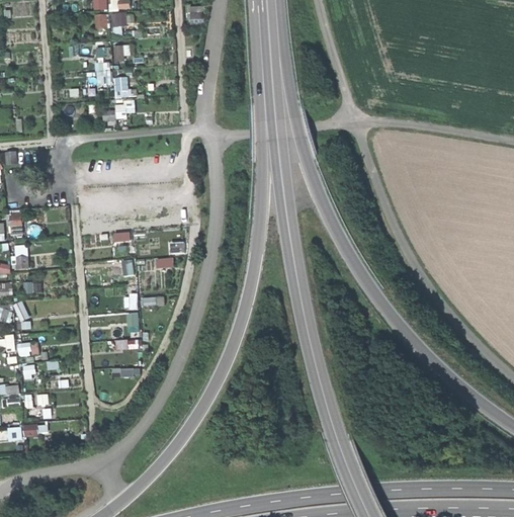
[(93,0),(93,10),(107,10),(106,0),(93,0)]
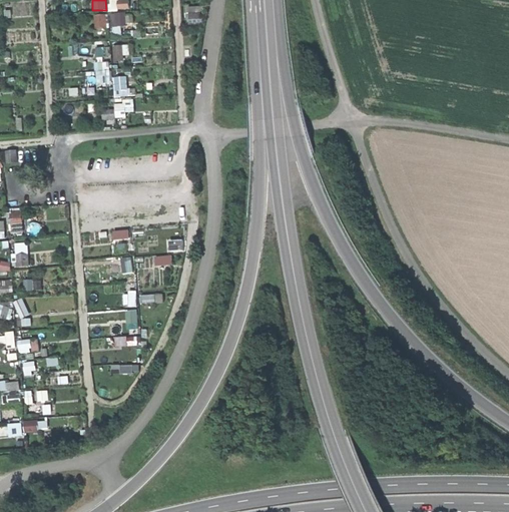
[(129,8),(128,0),(115,0),(117,9),(129,8)]
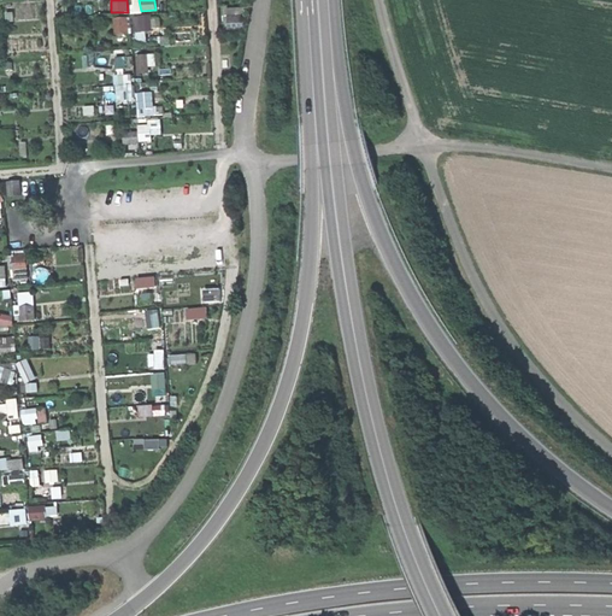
[(148,15),(133,17),(135,35),(151,34),(148,15)]
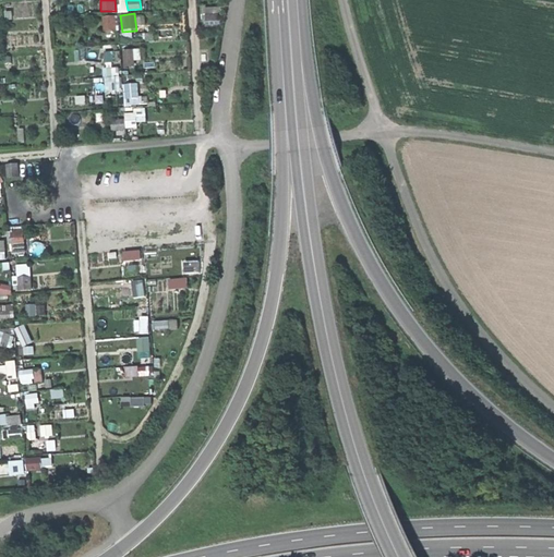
[(117,29),(116,15),(101,16),(104,32),(117,29)]
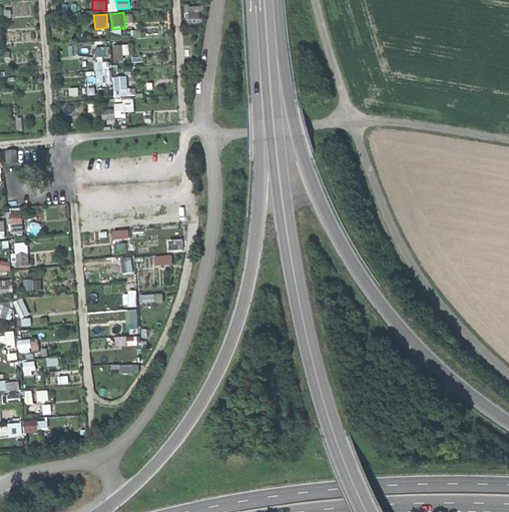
[(112,45),(113,59),(128,58),(127,44),(112,45)]
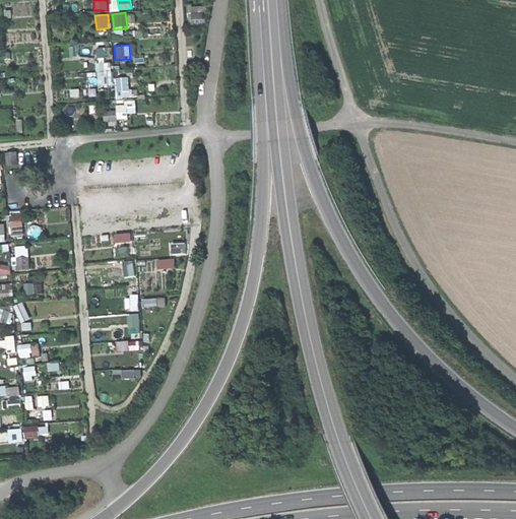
[(97,71),(98,86),(112,85),(111,71),(97,71)]
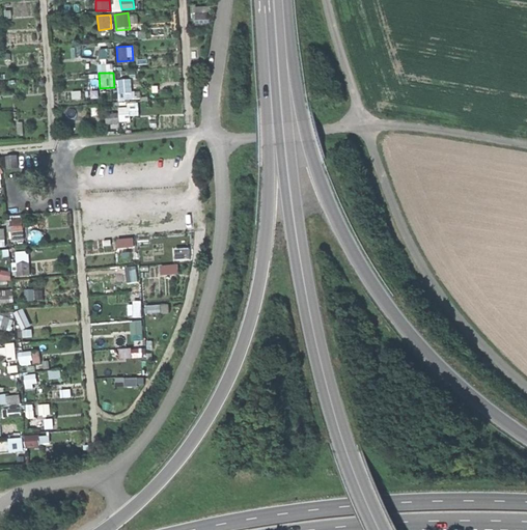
[(117,80),(118,101),(133,100),(132,79),(117,80)]
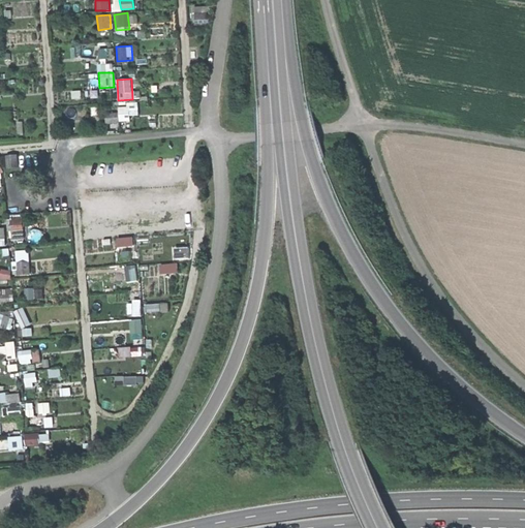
[(129,116),(137,116),(137,102),(127,103),(127,106),(118,107),(119,121),(130,121),(129,116)]
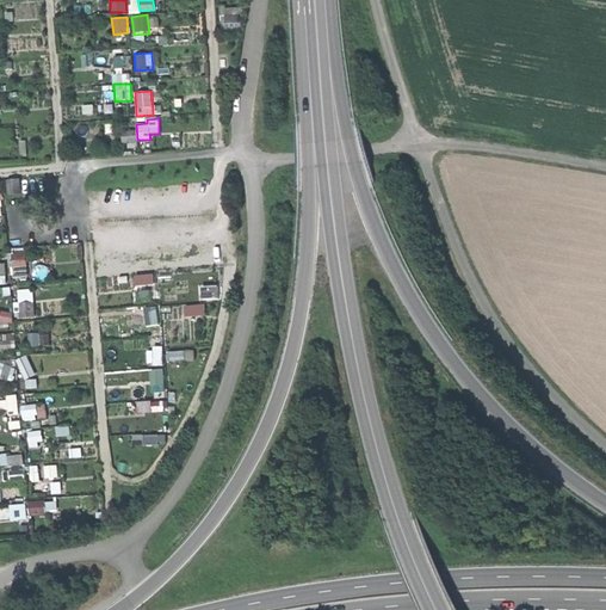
[(20,179),(2,180),(5,195),(22,193),(20,179)]
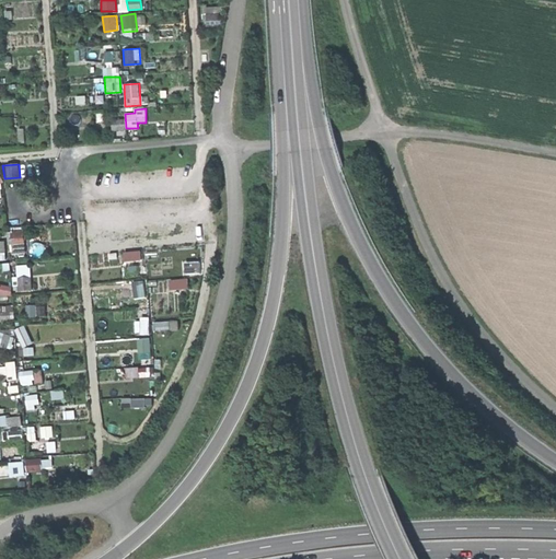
[(11,245),(24,245),(24,229),(10,230),(11,245)]
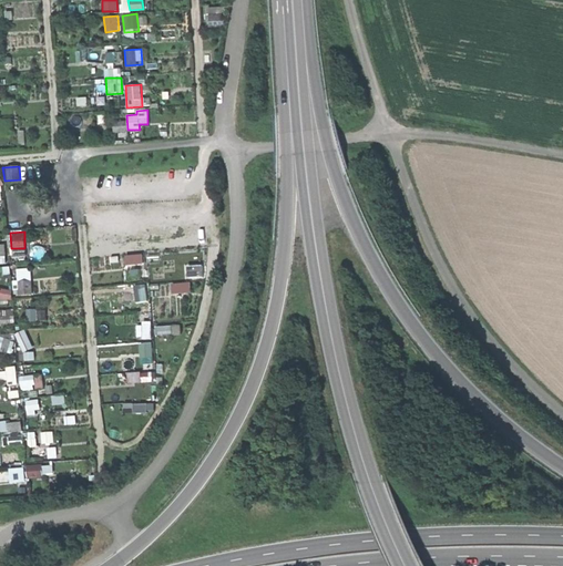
[(142,254),(124,255),(125,266),(143,264),(142,254)]
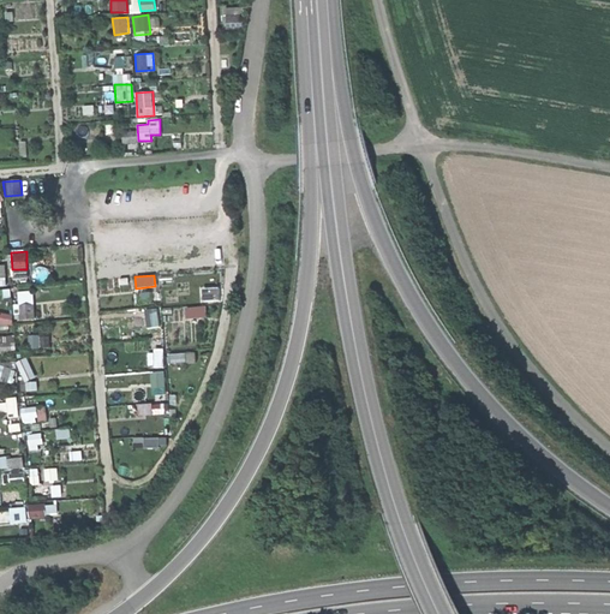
[(217,299),(217,288),(202,288),(203,300),(217,299)]
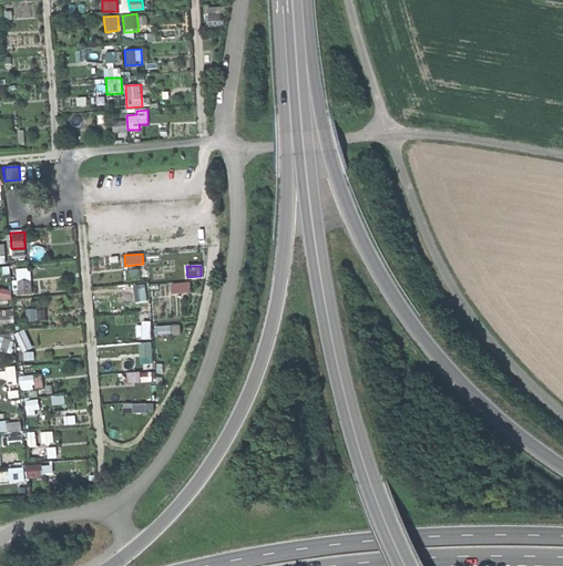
[(17,269),(18,295),(31,295),(30,269),(17,269)]
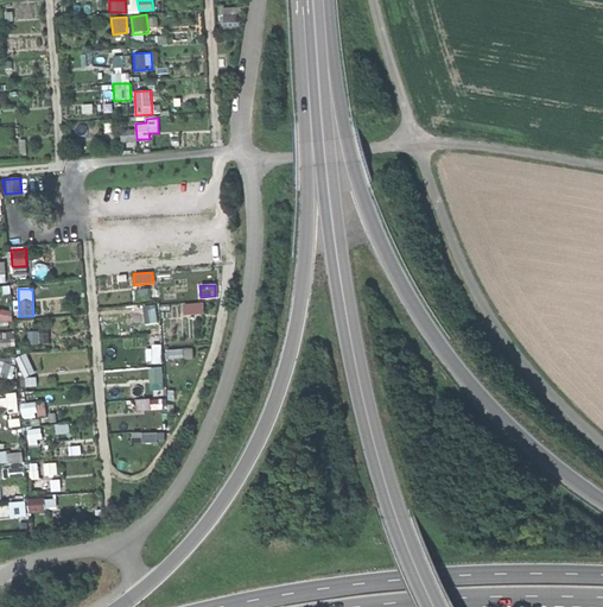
[(204,314),(203,302),(182,304),(183,316),(204,314)]
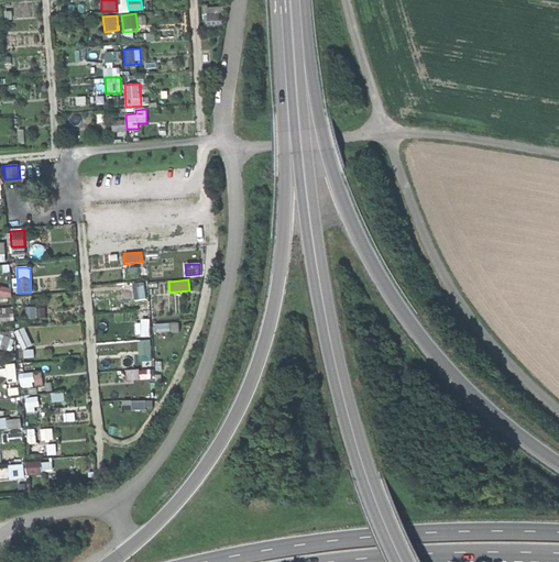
[(0,295),(10,298),(12,288),(0,286),(0,295)]
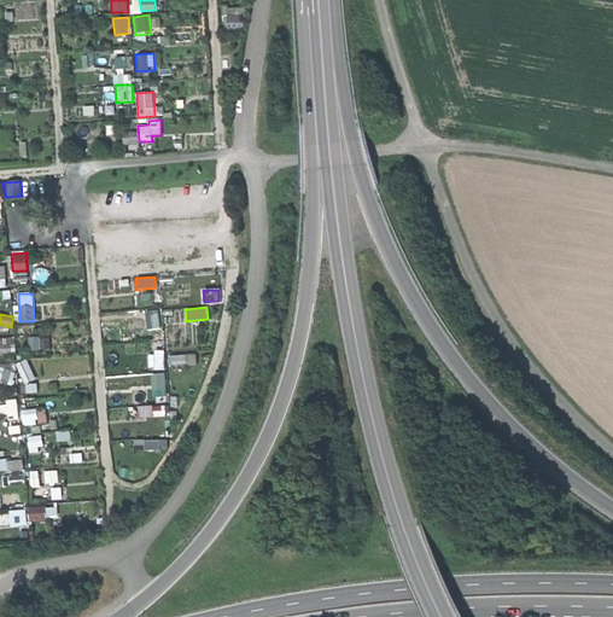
[(0,353),(16,351),(15,337),(0,338),(0,353)]
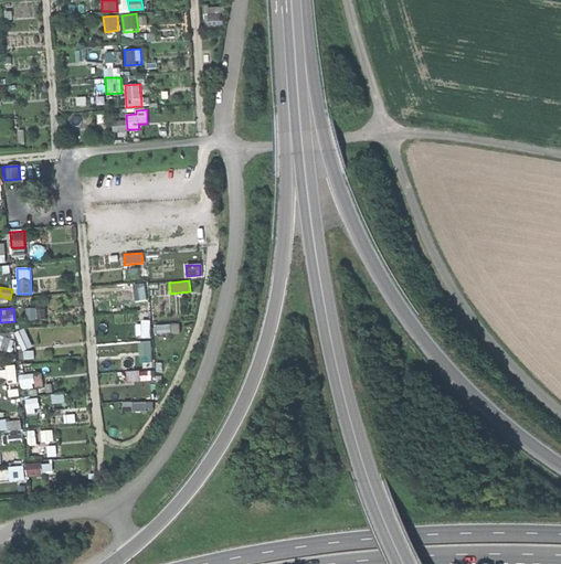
[(30,347),(27,339),(28,338),(24,329),(17,332),(23,349),(30,347)]
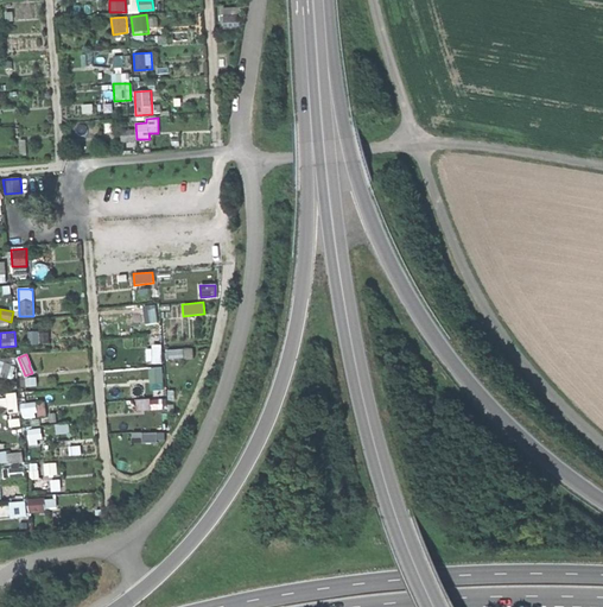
[(0,377),(7,379),(11,364),(0,360),(0,377)]
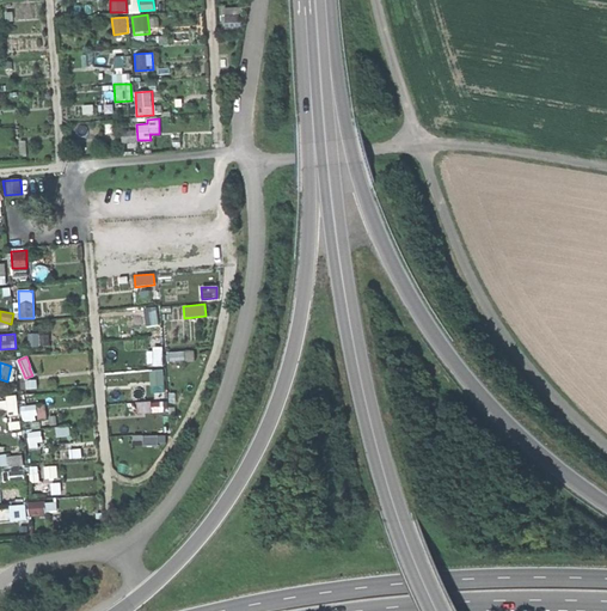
[(0,413),(18,410),(17,397),(0,399),(0,413)]
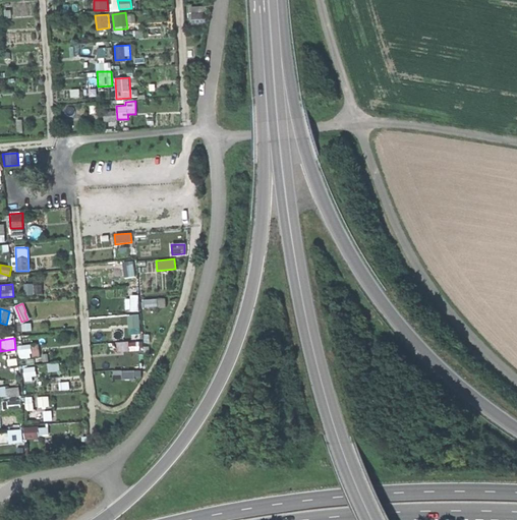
[(17,345),(18,358),(39,357),(38,344),(17,345)]
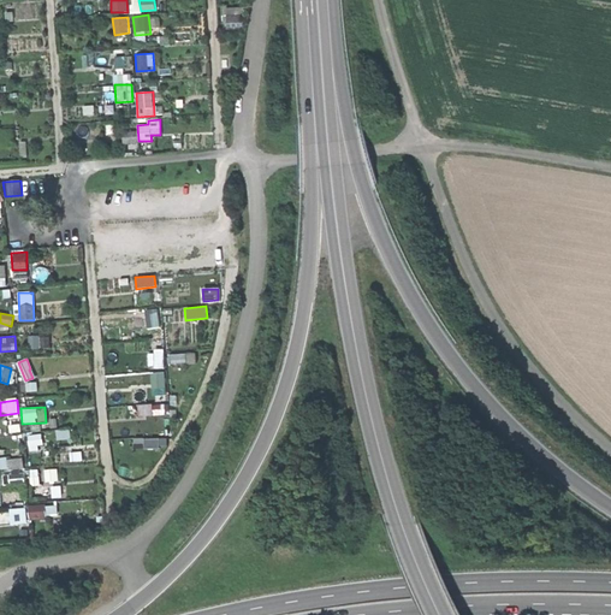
[(41,435),(28,436),(29,449),(42,448),(41,435)]
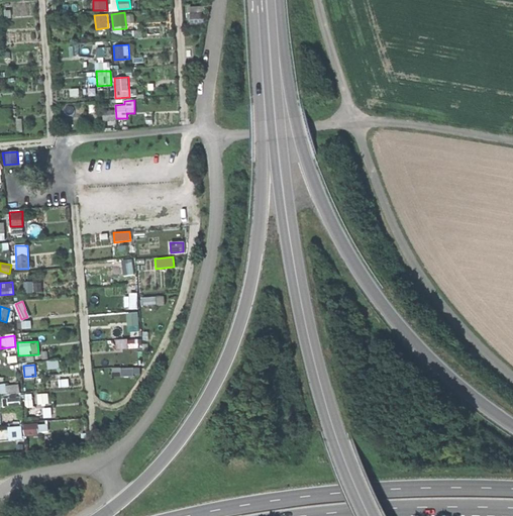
[(21,407),(18,383),(0,385),(0,409),(21,407)]
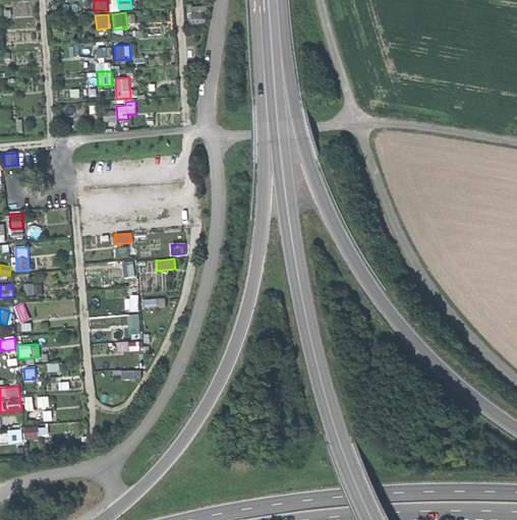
[(24,440),(39,439),(38,426),(23,427),(24,440)]
